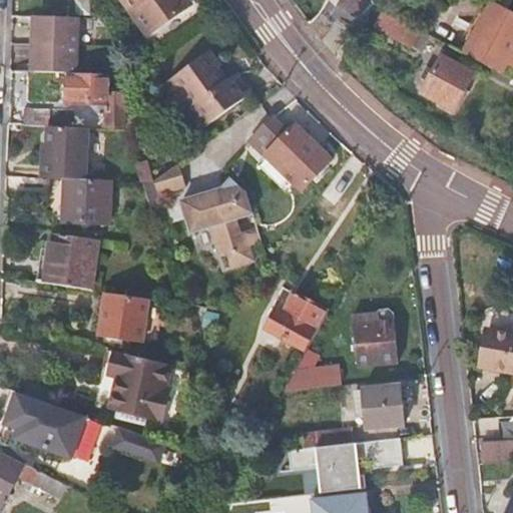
[(121,0),(147,36),(191,6),(186,0),(121,0)]
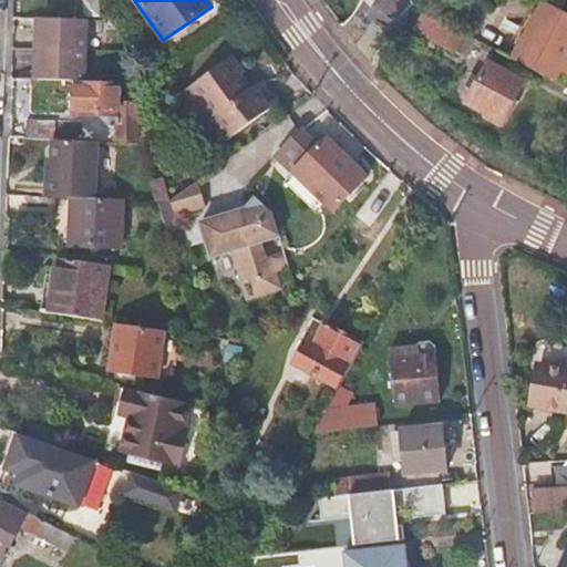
[(515,65),(555,85),(566,62),(566,20),(545,9),(515,65)]
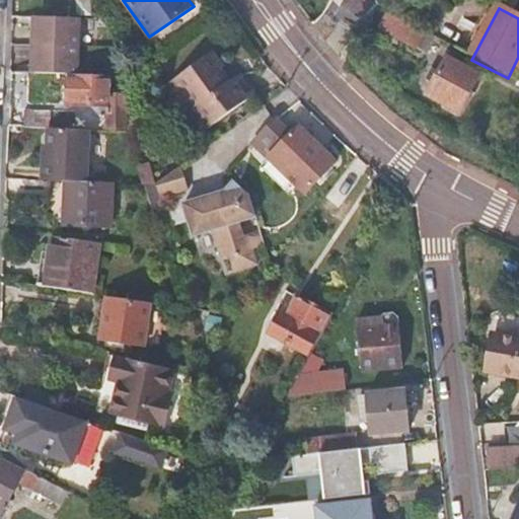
[(32,63),(31,14),(16,15),(17,63),(32,63)]
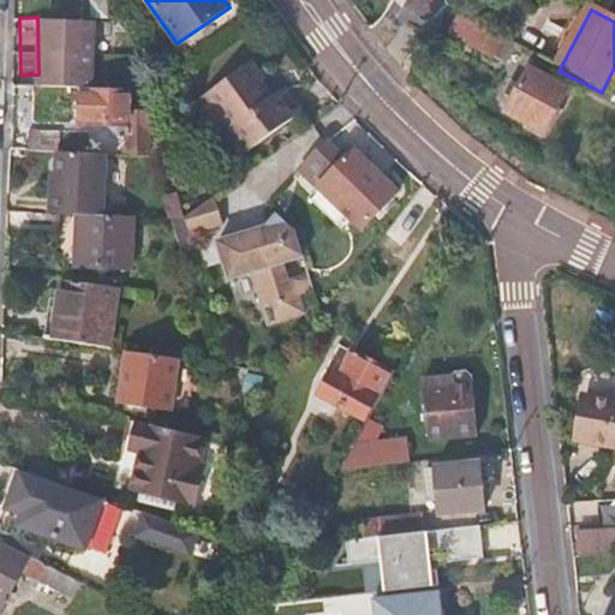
[(94,22),(47,19),(45,85),(84,87),(90,88),(94,22)]
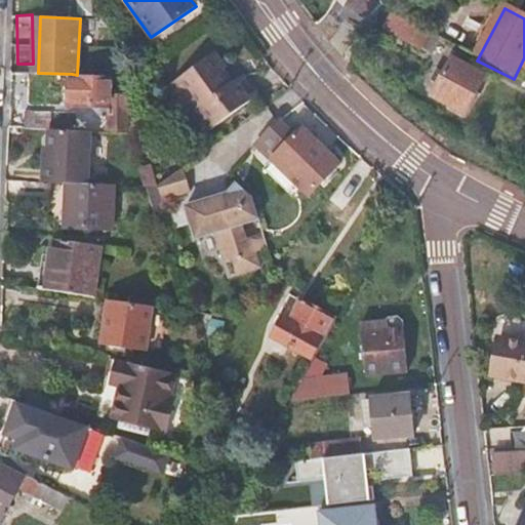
[(445,43),(396,17),(387,34),(436,61),(445,43)]
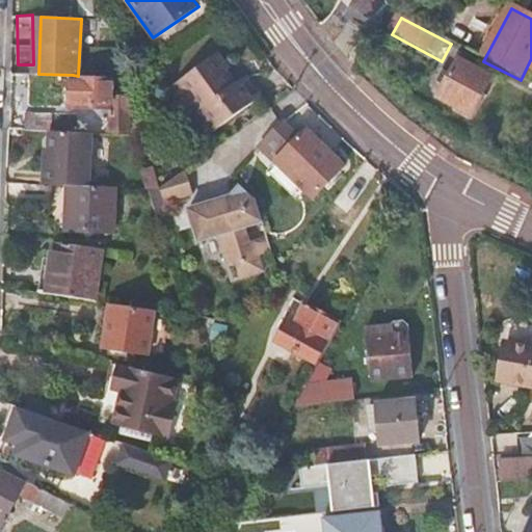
[(229,68),(217,53),(173,85),(182,101),(193,105),(211,131),(259,97),(244,77),(235,83),(225,71),(229,68)]
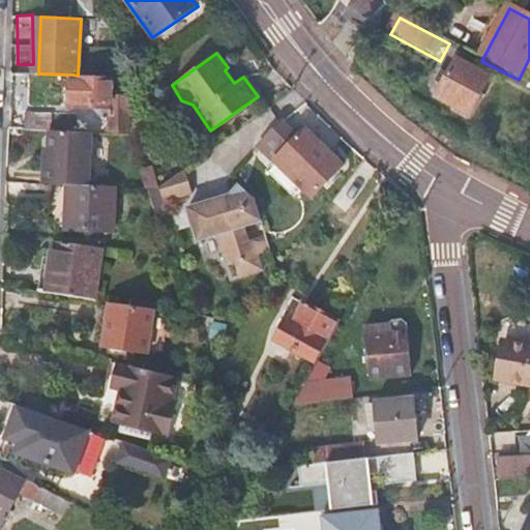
[(491,82),(458,65),(439,102),(471,119),(491,82)]
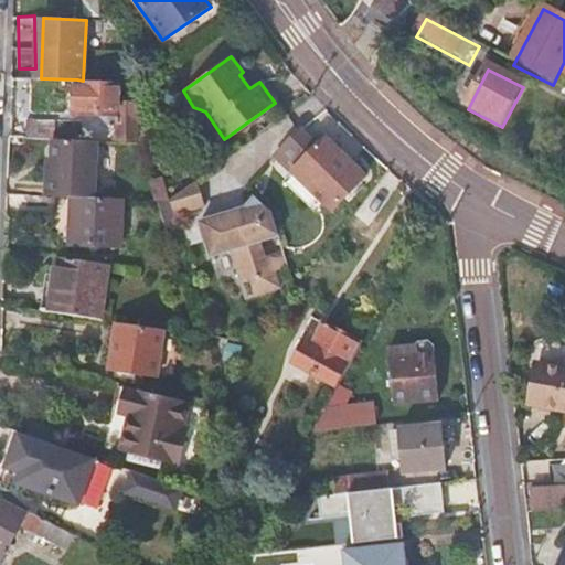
[(83,81),(77,80),(77,114),(121,116),(121,136),(137,136),(136,102),(121,102),(121,82),(83,81)]
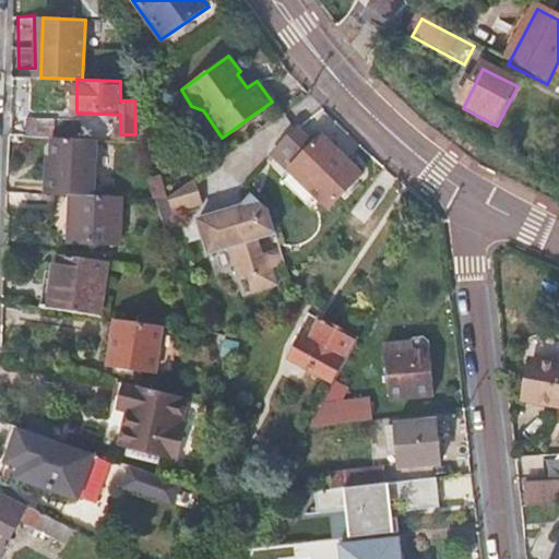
[(30,119),(28,138),(57,138),(58,120),(30,119)]
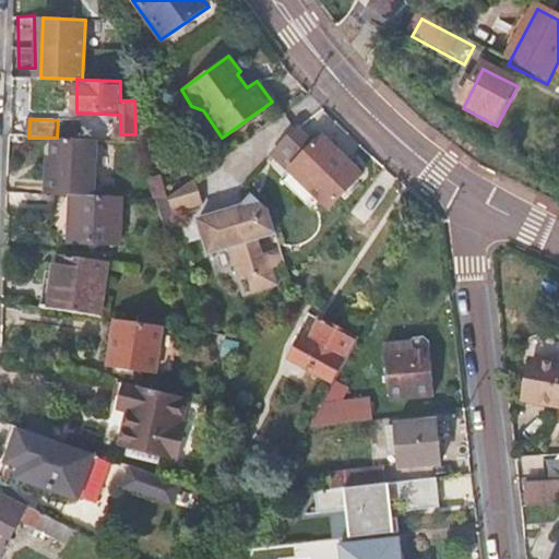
[(329,209),(361,173),(321,137),(312,145),(295,129),(272,154),(329,209)]
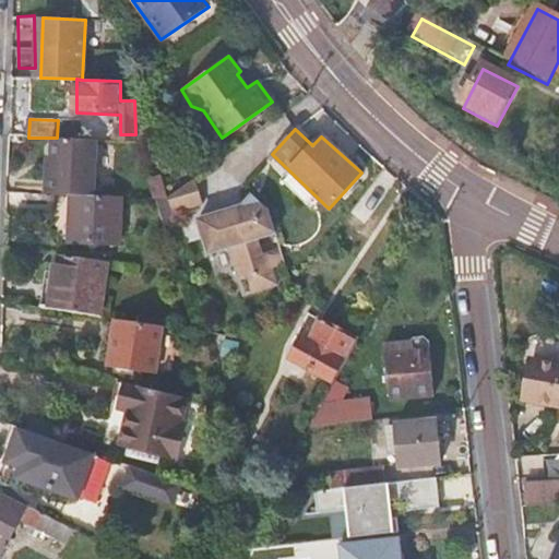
[(50,165),(48,192),(73,193),(97,193),(99,140),(57,138),(55,165),(50,165)]
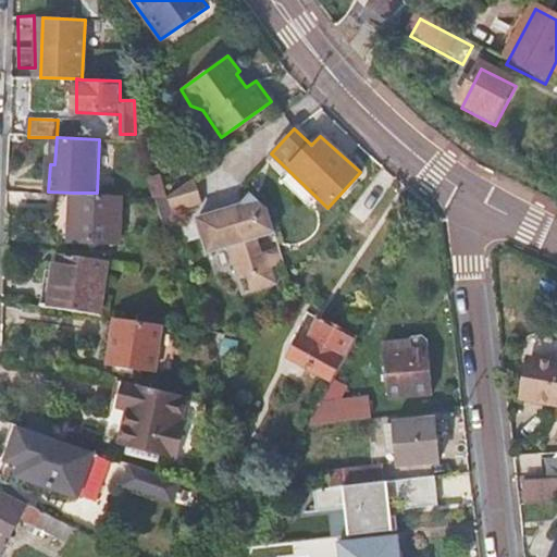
[(243,292),(279,281),(273,261),(284,258),(280,244),(265,248),(260,235),(277,230),(271,203),(252,188),(249,193),(195,209),(208,250),(229,244),(243,292)]
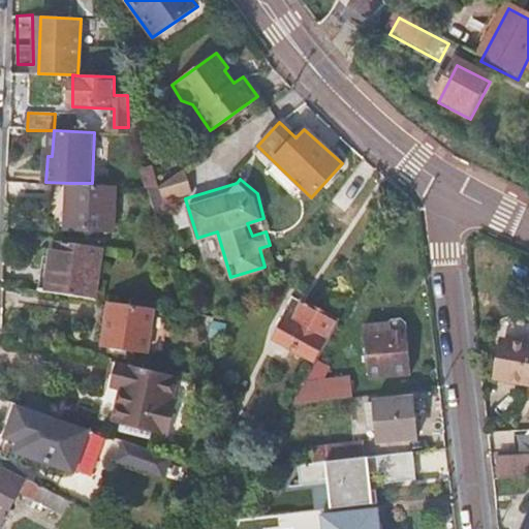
[(92,183),(69,183),(68,227),(116,228),(117,184),(92,183)]
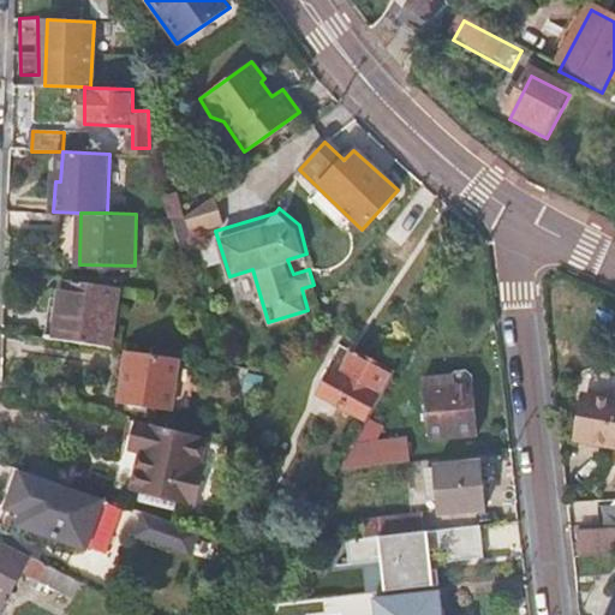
[(111,280),(58,274),(55,297),(60,297),(58,338),(111,345),(111,280)]
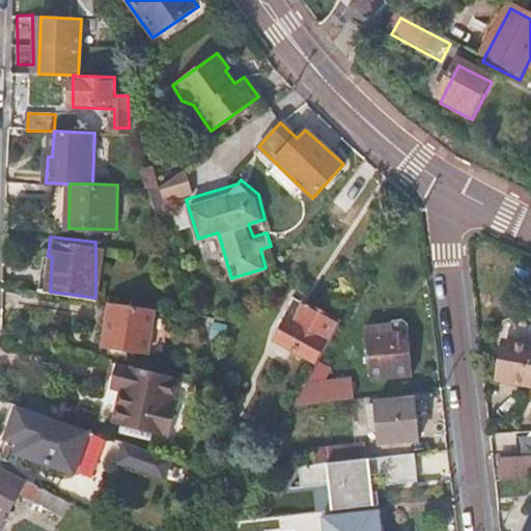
[(40,255),(37,289),(50,291),(52,256),(48,256),(40,255)]
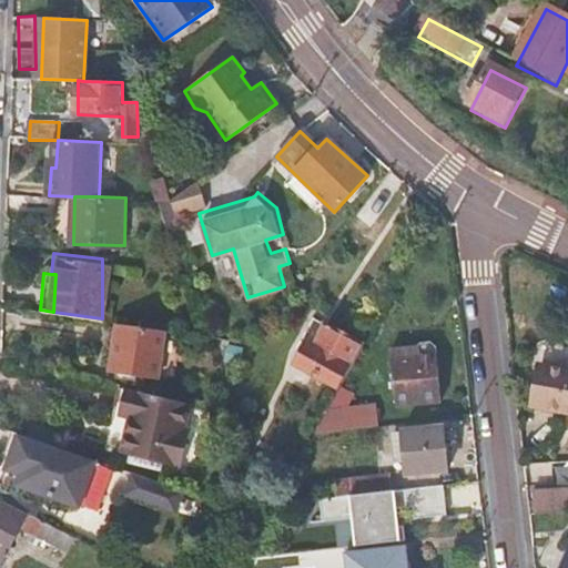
[(160,377),(166,328),(119,321),(111,369),(160,377)]
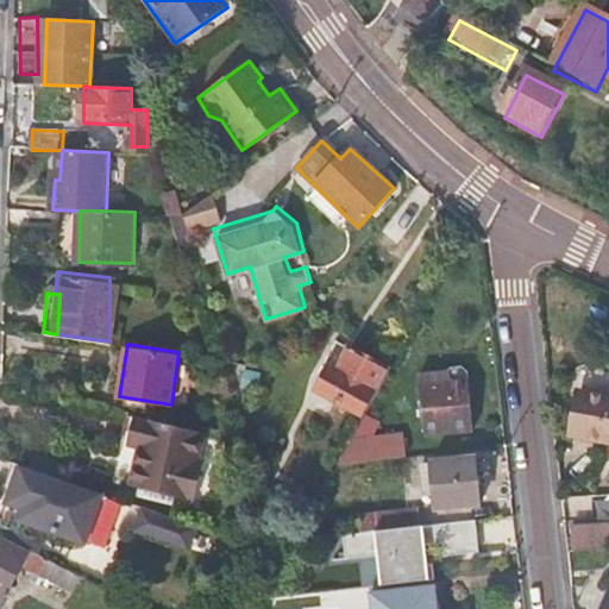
[(357,414),(381,368),(344,349),(332,374),(324,369),(312,390),(357,414)]
